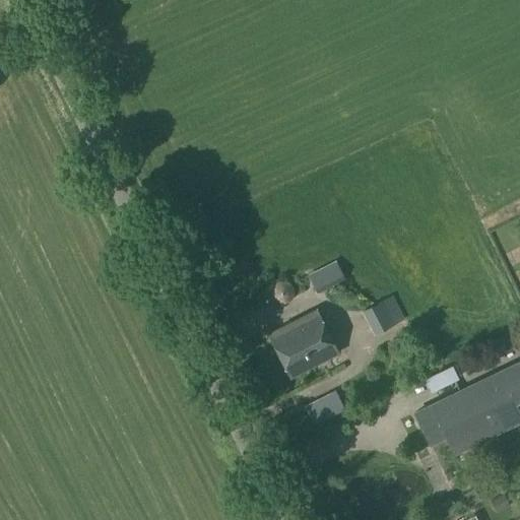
[(318,294),(344,280),(335,261),(308,274),(318,294)]
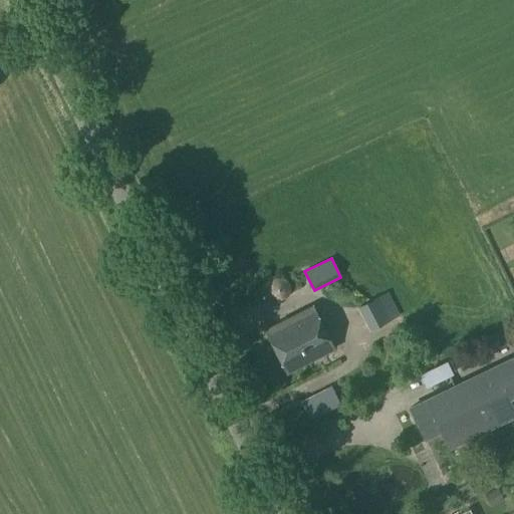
[(368,331),(399,314),(388,292),(356,308),(368,331)]
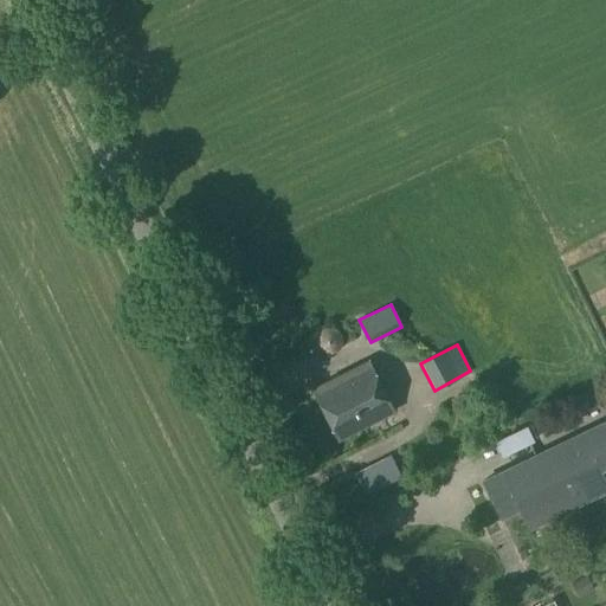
[(337,438),(393,410),(369,361),(313,389),(337,438)]
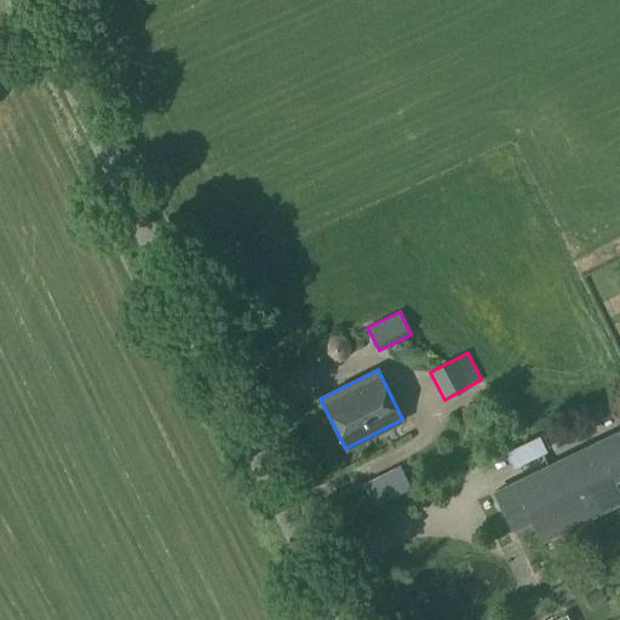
[(507,445),(517,466),(554,448),(544,428),(507,445)]
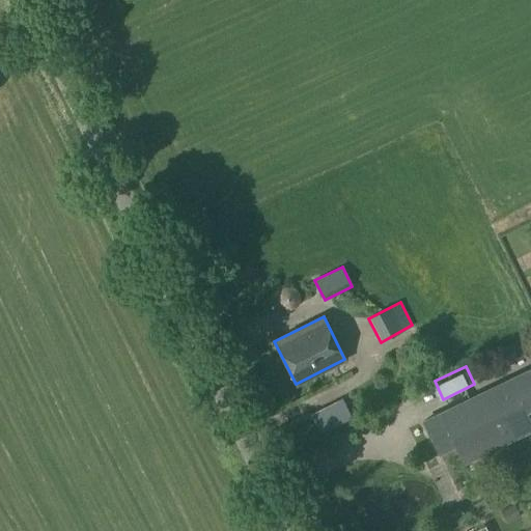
[(464,462),(530,428),(530,420),(526,411),(530,409),(530,370),(424,422),(439,452),(455,445),(464,462)]
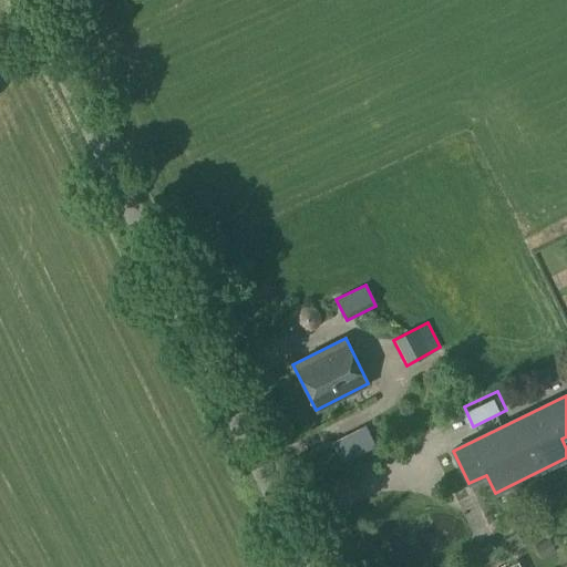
[(341,463),(374,445),(364,425),(331,442),(341,463)]
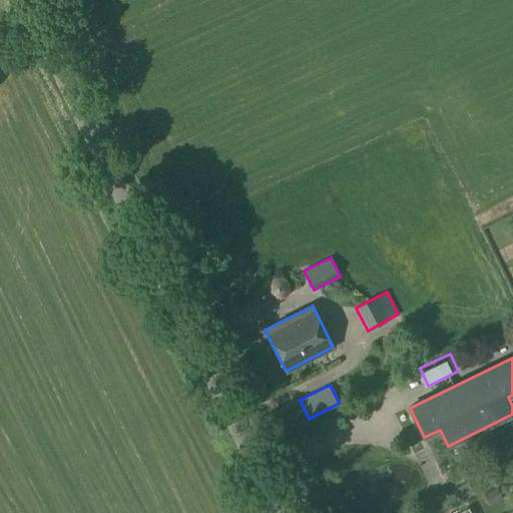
[(433,487),(449,481),(439,452),(423,457),(433,487)]
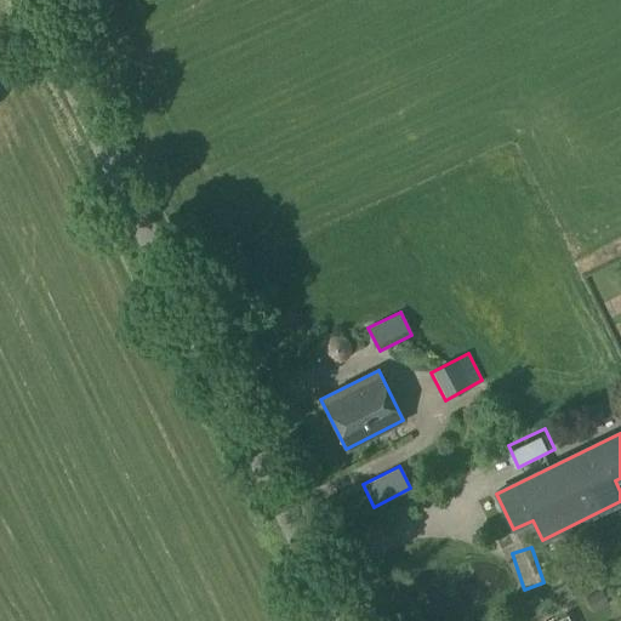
[(560,604),(574,597),(567,584),(553,591),(560,604)]
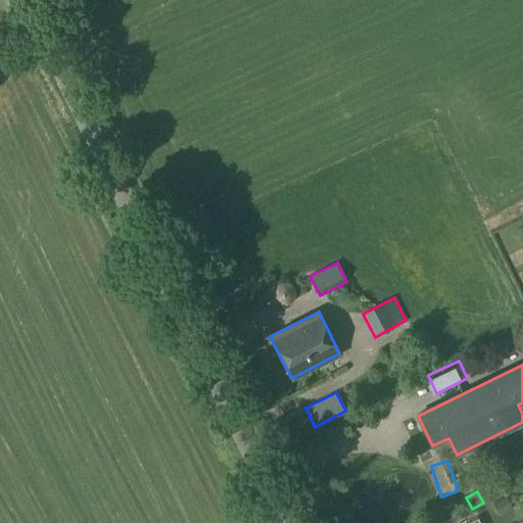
[(449,519),(461,514),(456,503),(444,509),(449,519)]
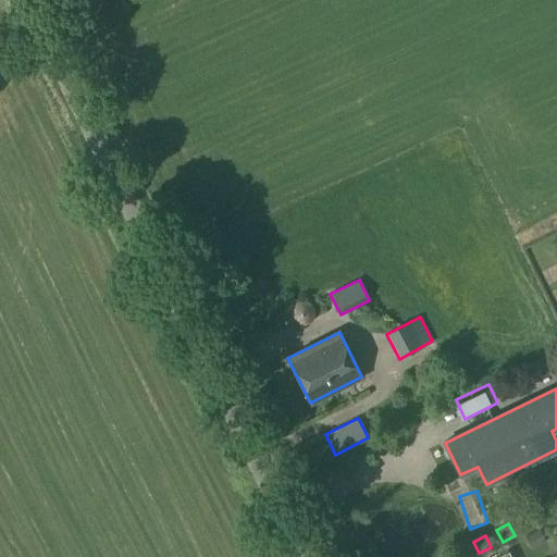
All buildings are outlined.
